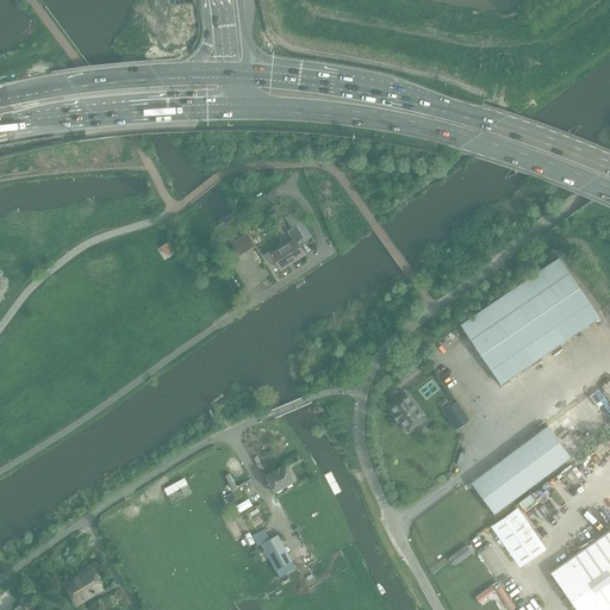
[(296,243),(303,238),(296,226),(287,232),(293,241),(271,255),(280,271),(303,256),(296,243)]
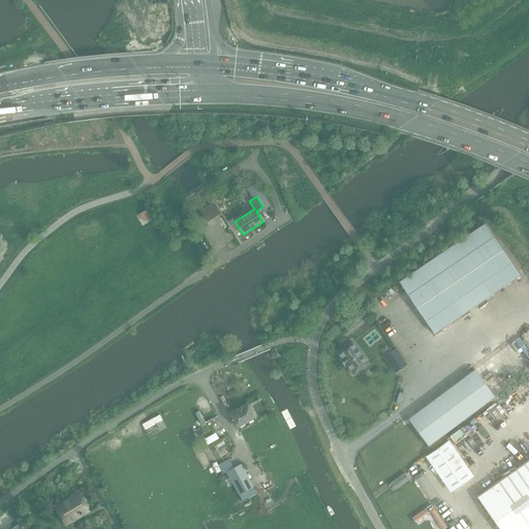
[(207,221),(219,213),(214,204),(200,212),(207,221)]
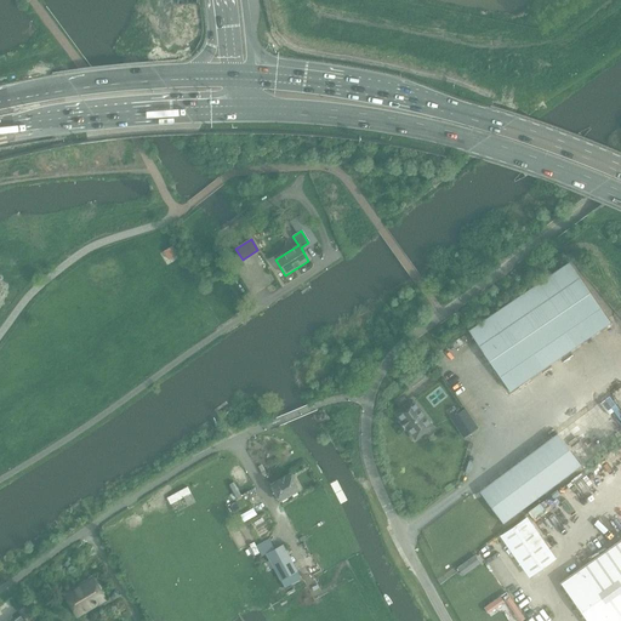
[(172,246),(164,252),(169,261),(177,255),(172,246)]
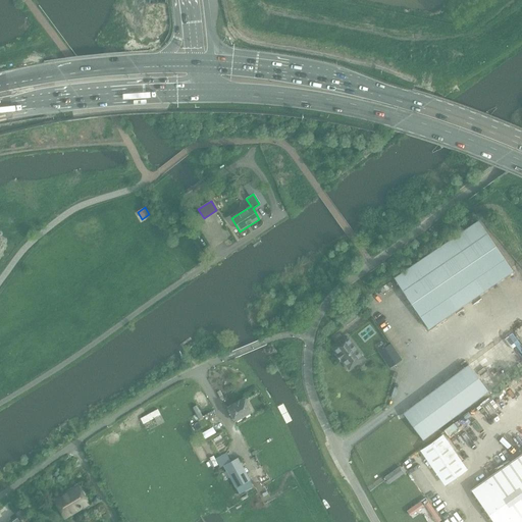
[(477,221),(393,278),(427,329),(512,272),(477,221)]
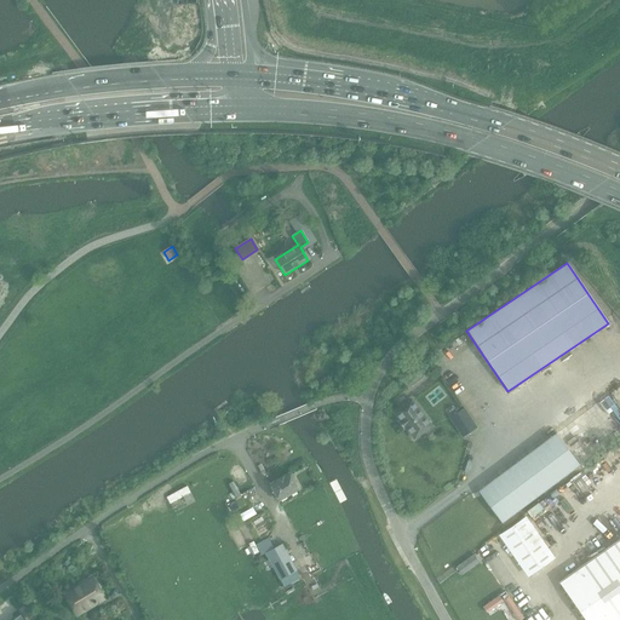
[(429,362),(423,367),(426,372),(432,367),(429,362)]
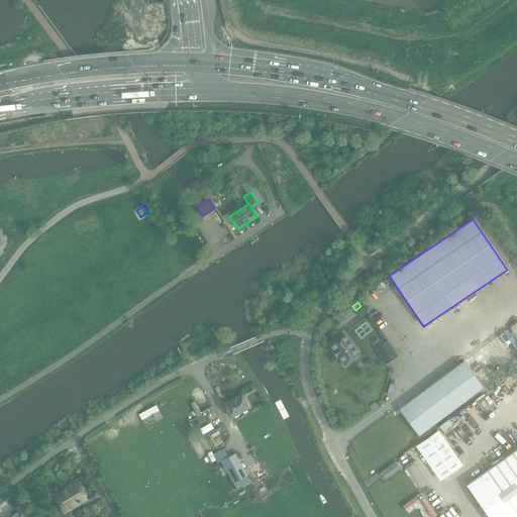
[(348,309),(343,312),(348,319),(353,315),(348,309)]
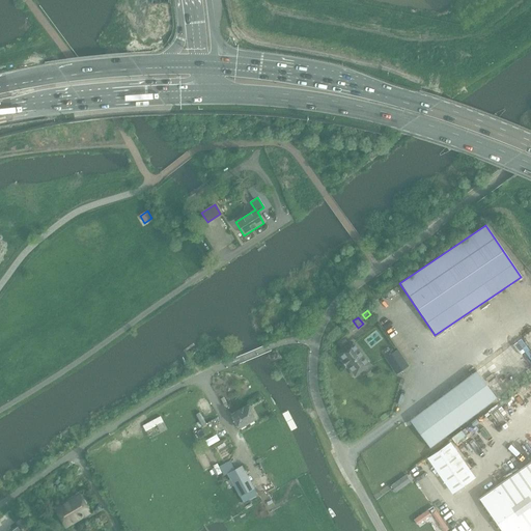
[(352,343),(338,354),(342,360),(341,361),(345,367),(346,366),(355,375),(369,365),(352,343)]
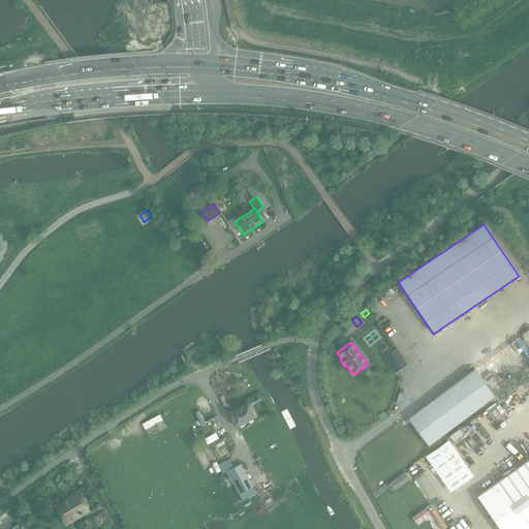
[(402,372),(395,364),(386,370),(393,379),(402,372)]
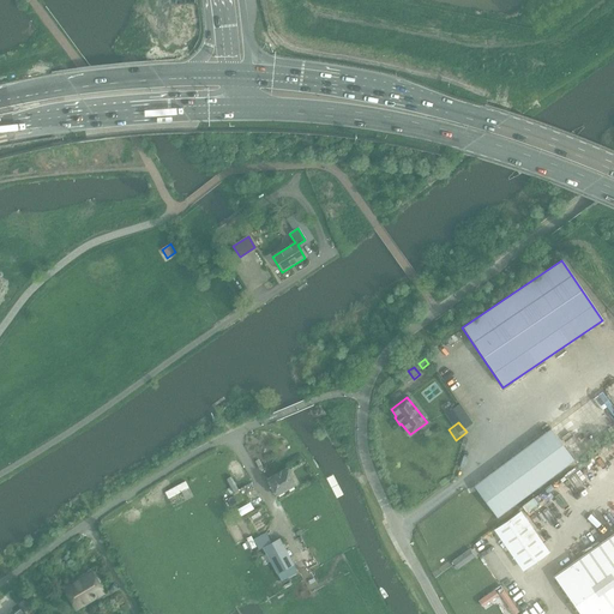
[(549,431),(474,487),(497,518),(572,461),(549,431)]
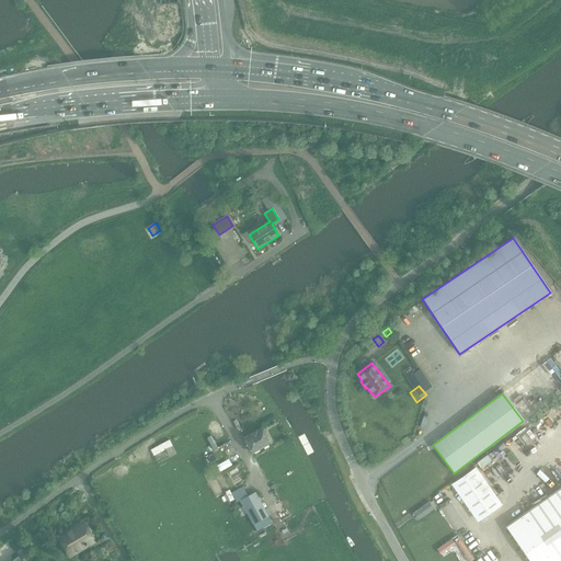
[(252,453),(270,444),(261,428),(243,438),(252,453)]
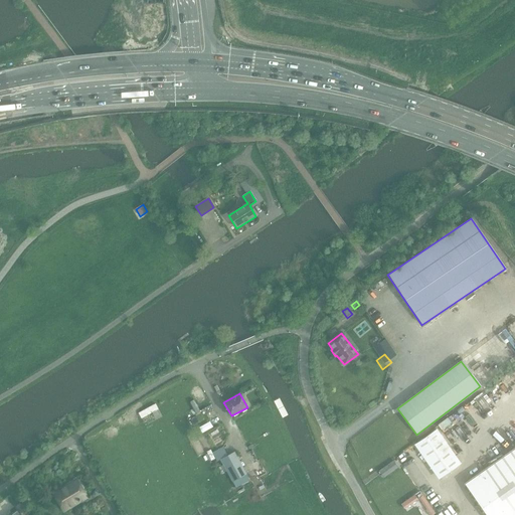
[(194,400),(190,402),(196,413),(200,411),(194,400)]
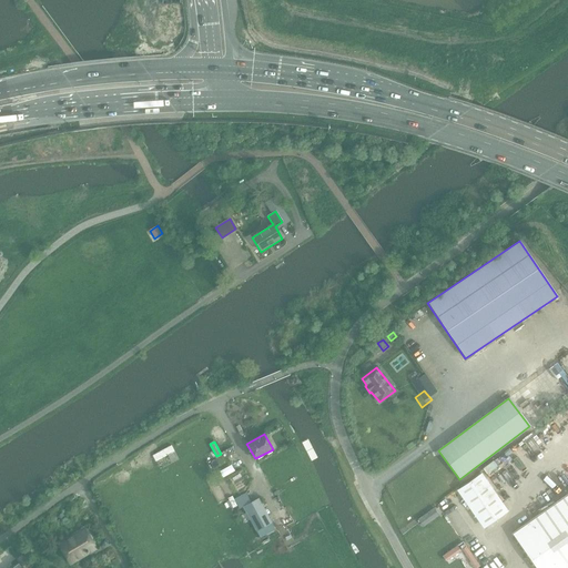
[(172,464),(179,459),(171,446),(153,455),(156,462),(168,455),(172,464)]
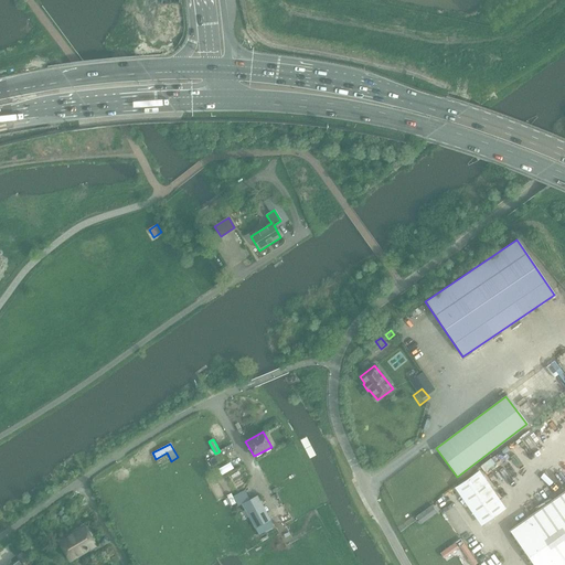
[(477,472),(457,486),(483,524),(503,511),(477,472)]
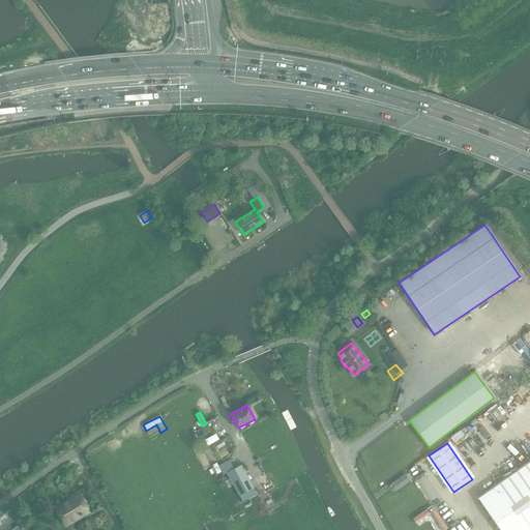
[(428,465),(423,460),(408,470),(412,475),(428,465)]
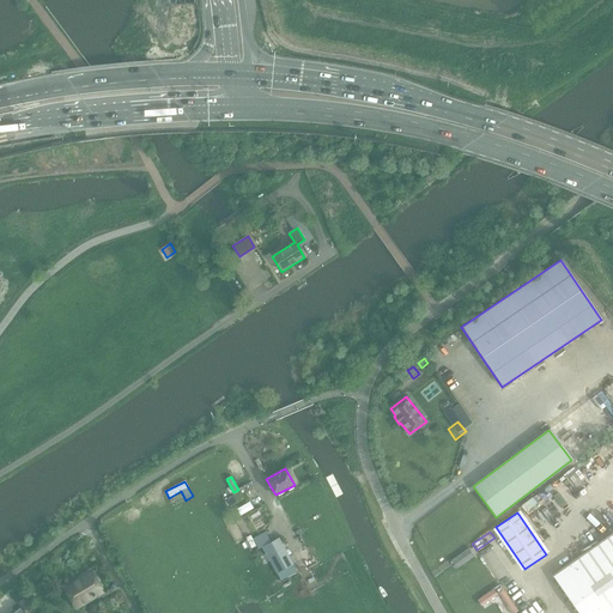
[(578,612),(612,612),(612,533),(552,575),(578,612)]
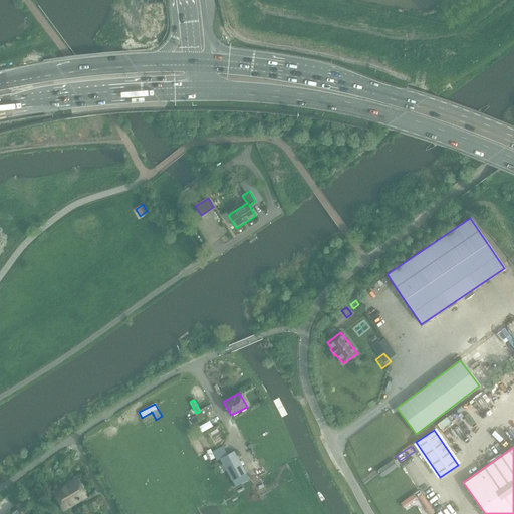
[(228,455),(221,459),(233,481),(236,487),(250,479),(246,473),(234,451),(228,455)]
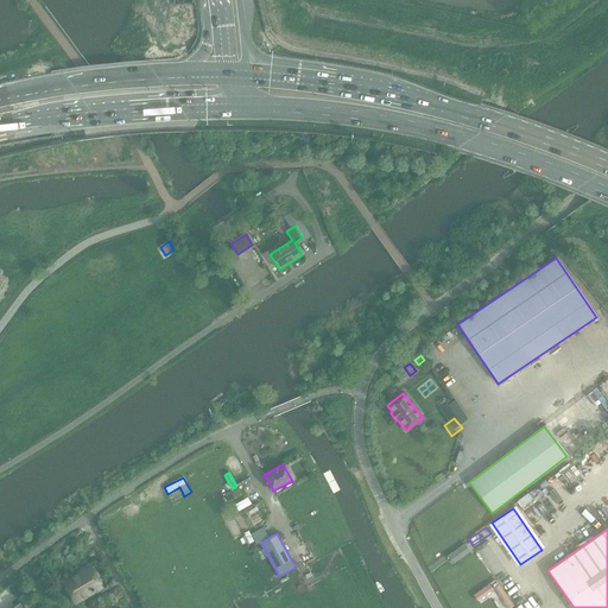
[(87,596),(102,588),(92,569),(78,577),(77,575),(63,583),(74,601),(86,594),(87,596)]
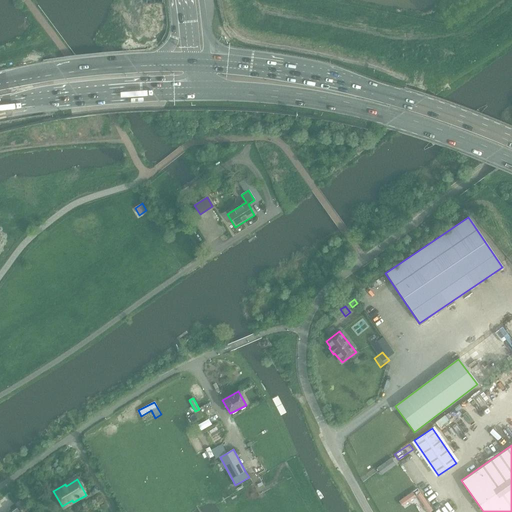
[(412,492),(399,502),(402,506),(415,496),(412,492)]
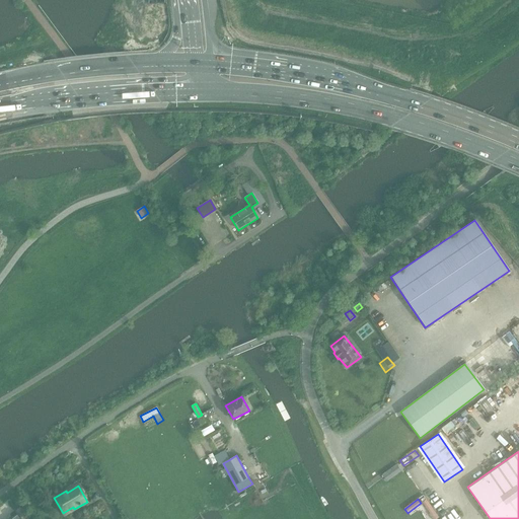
[(427,500),(423,503),(435,518),(439,516),(427,500)]
